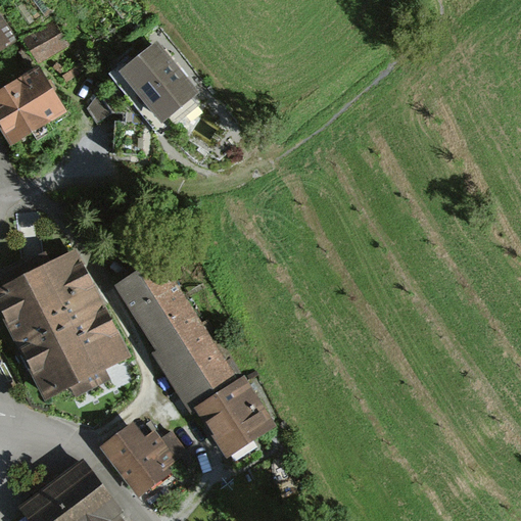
[(40,59),(69,43),(58,21),(28,38),(40,59)]
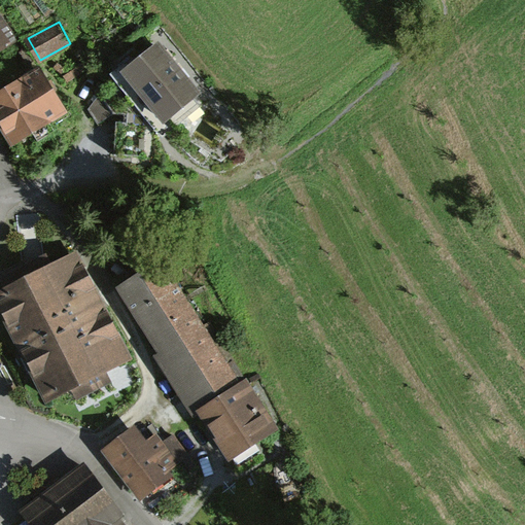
[(193,91),(153,42),(119,69),(159,117),(193,91)]
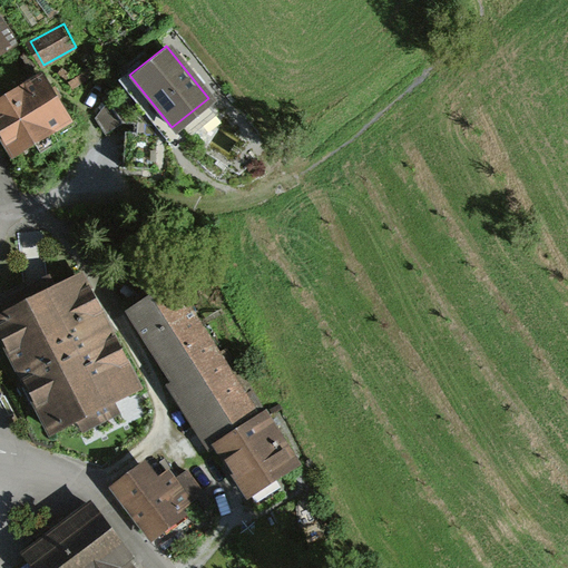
[(43,77),(0,101),(0,140),(10,158),(70,124),(43,77)]
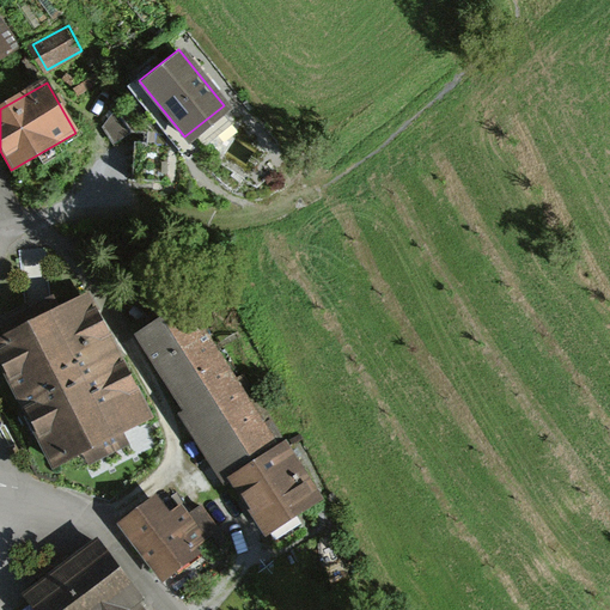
[(85,293),(0,335),(0,367),(49,465),(147,415),(85,293)]
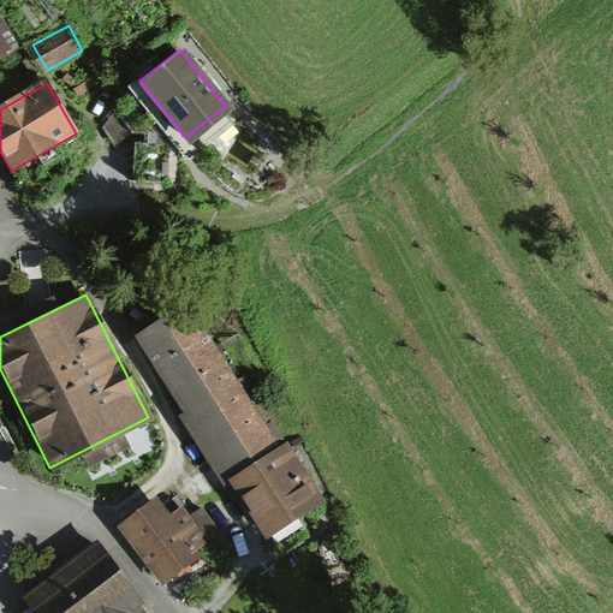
[(231,482),(265,536),(323,500),(286,441),(278,446),(189,302),(135,334),(183,412),(180,414),(215,471),(225,486),(231,482)]
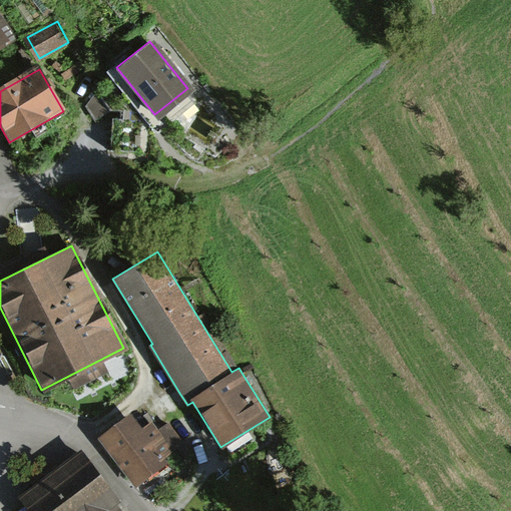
[(130,412),(96,439),(135,488),(187,447),(167,422),(157,430),(150,421),(142,428),(130,412)]
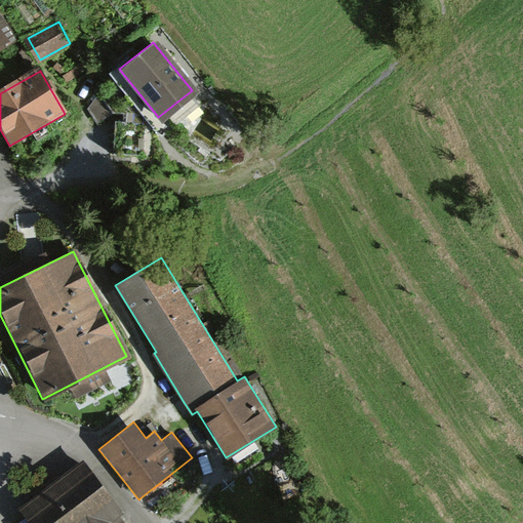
[(82,458),(17,509),(28,522),(125,522),(120,516),(125,512),(82,458)]
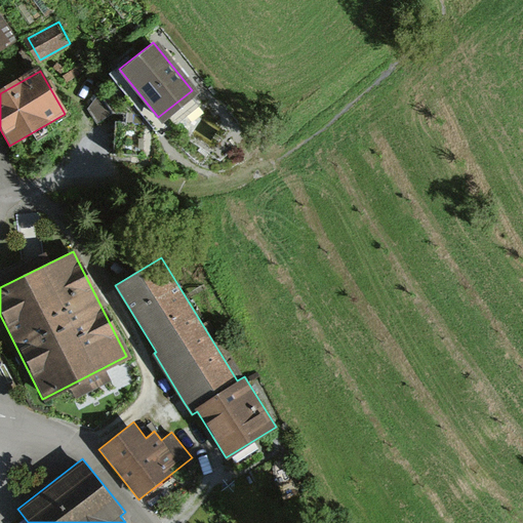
All buildings are outlined.
